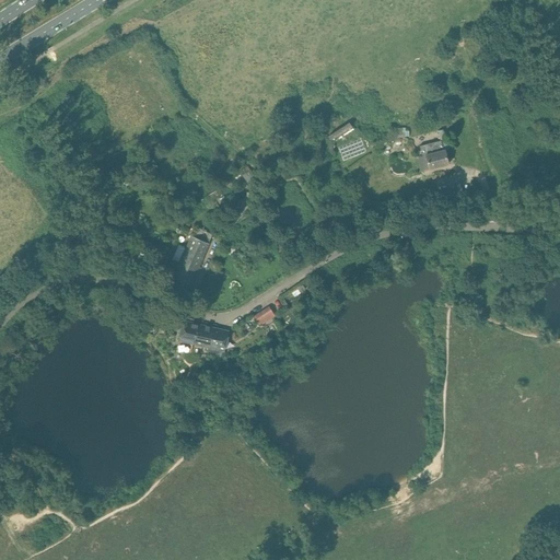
[(329,137),(333,143),(353,130),(349,124),(329,137)]
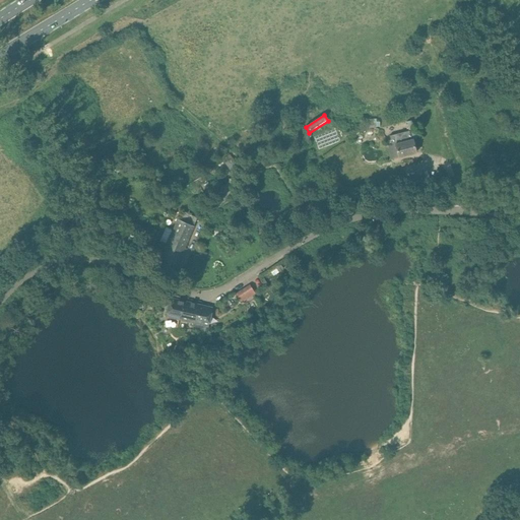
[(408,131),(389,136),(391,145),(395,144),(398,157),(416,153),(412,139),(417,138),(420,137),(415,119),(408,121),(406,122),(408,131)]
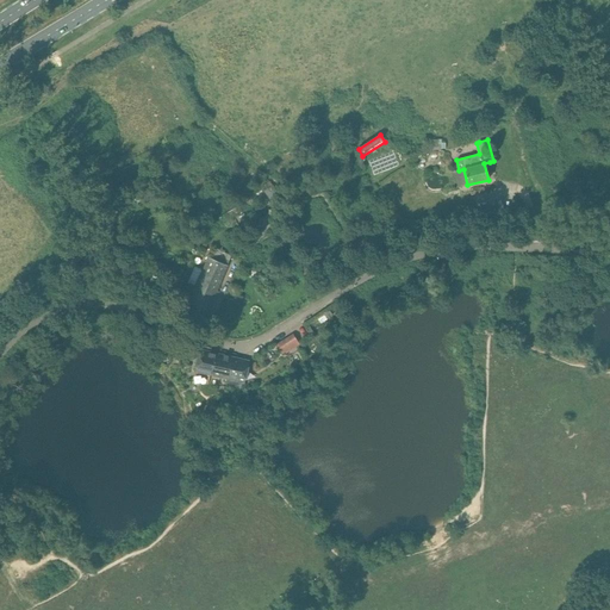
[(271,182),(262,187),(269,199),(278,194),(271,182)]
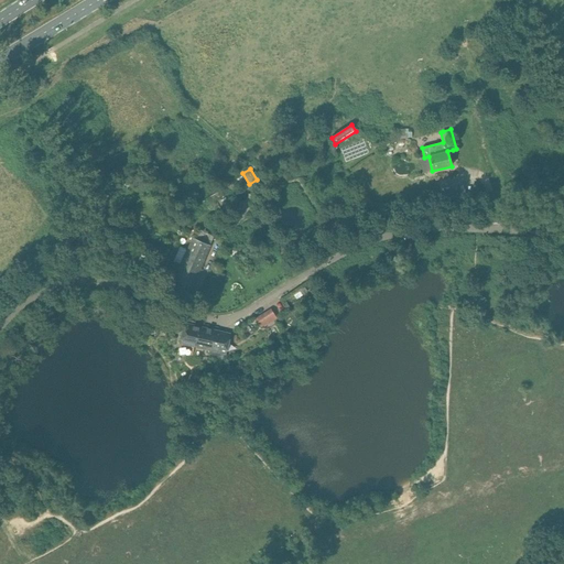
[(219,192),(207,198),(209,203),(220,197),(228,192),(225,188),(219,192)]
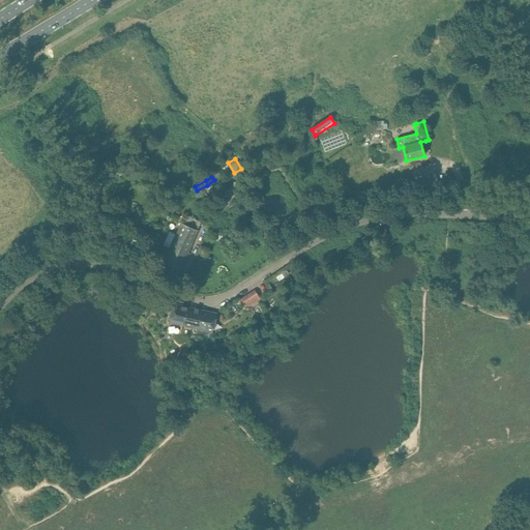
[(212,185),(203,189),(207,199),(216,194),(212,185)]
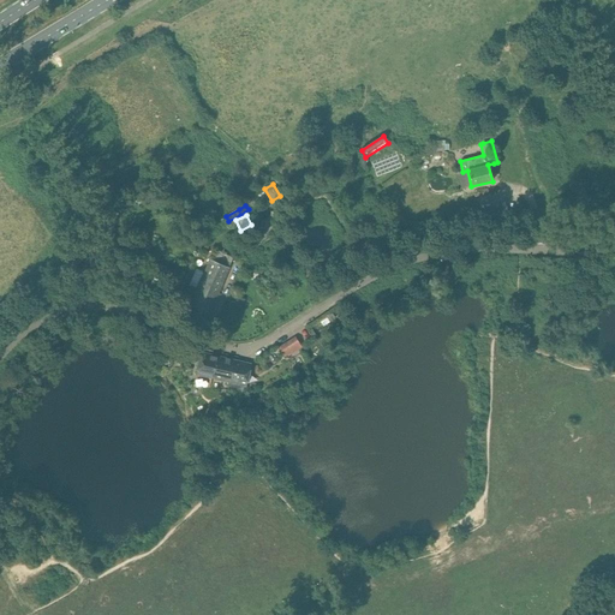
[(220,288),(232,257),(215,250),(198,288),(204,291),(208,284),(220,288)]
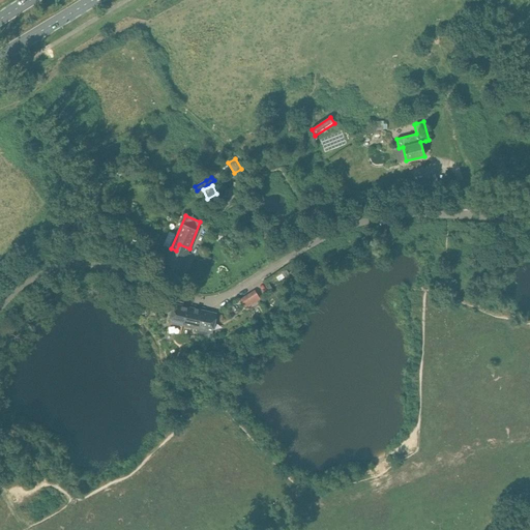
[(176,251),(171,248),(159,276),(174,283),(189,248),(179,244),(176,251)]
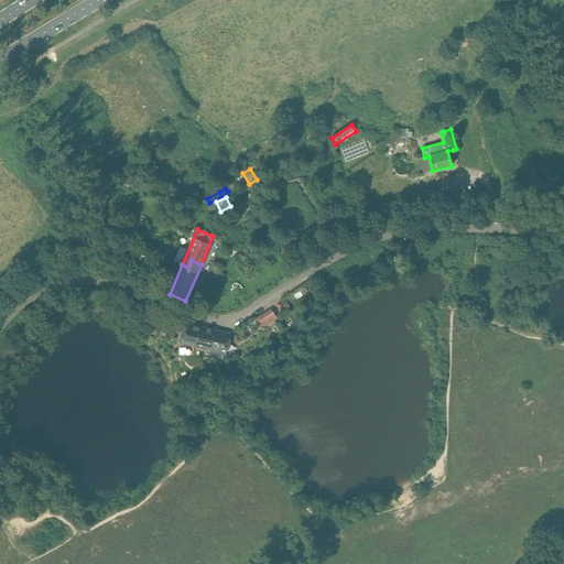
[(302,295),(300,291),(290,297),(292,302),(302,295)]
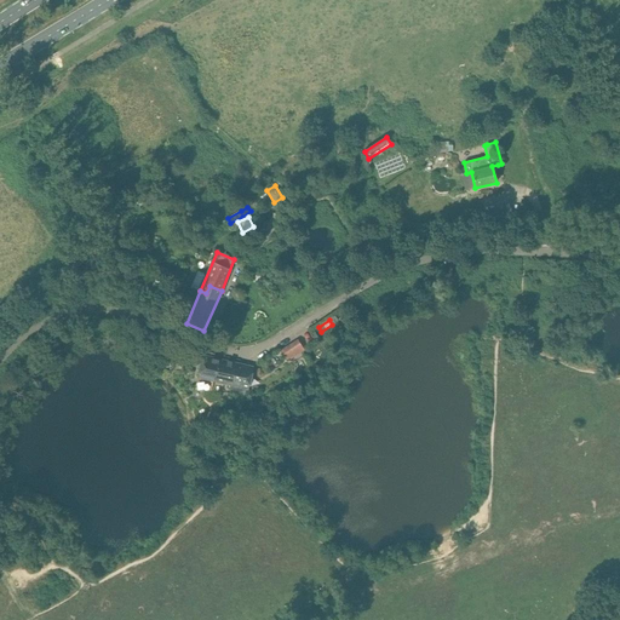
[(281,350),(281,351),(287,361),(304,350),(298,339),(281,350)]
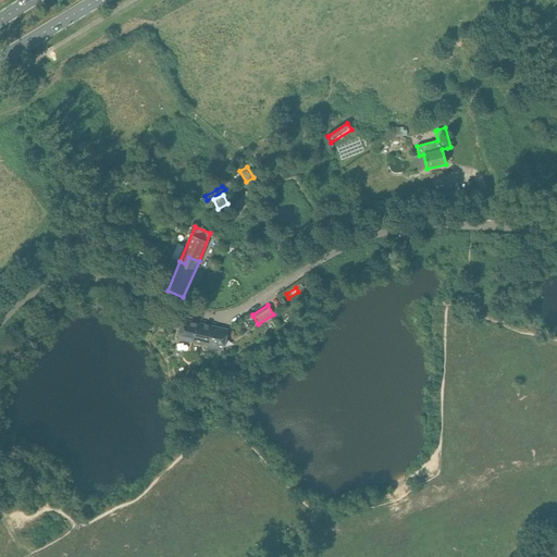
[(275,316),(261,324),(267,333),(281,324),(275,316)]
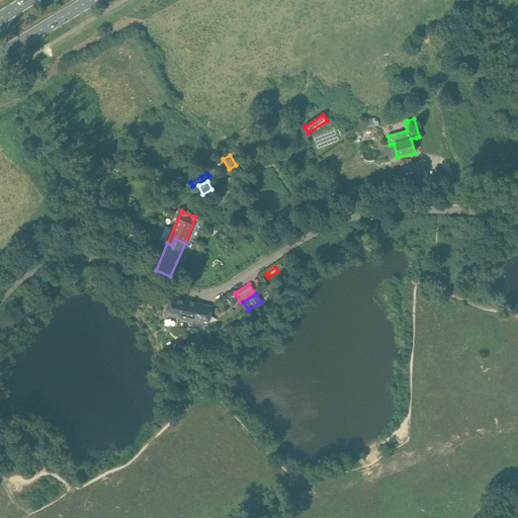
[(178,318),(183,300),(169,297),(165,315),(178,318)]
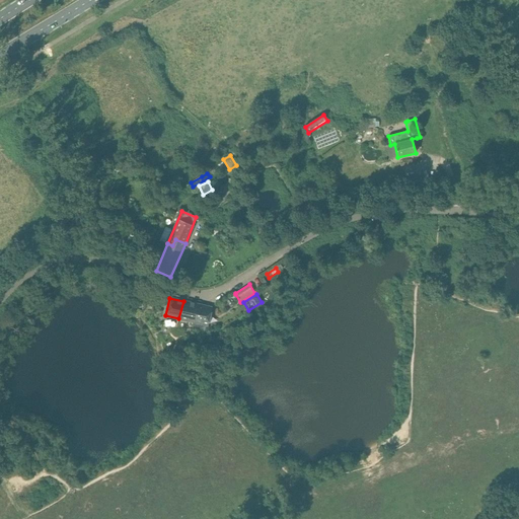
[(178,318),(194,322),(198,304),(183,301),(178,318)]
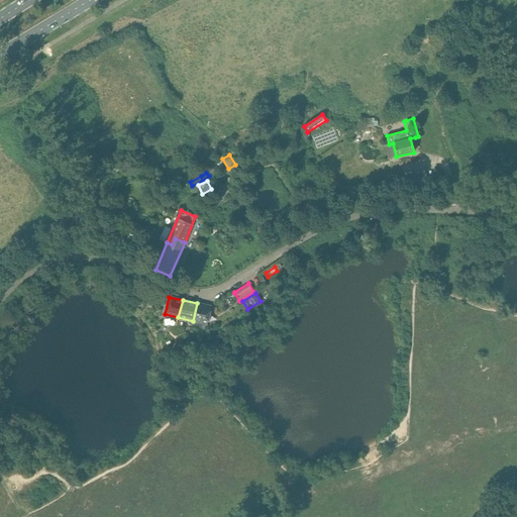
[(197,303),(193,321),(207,324),(211,306),(197,303)]
